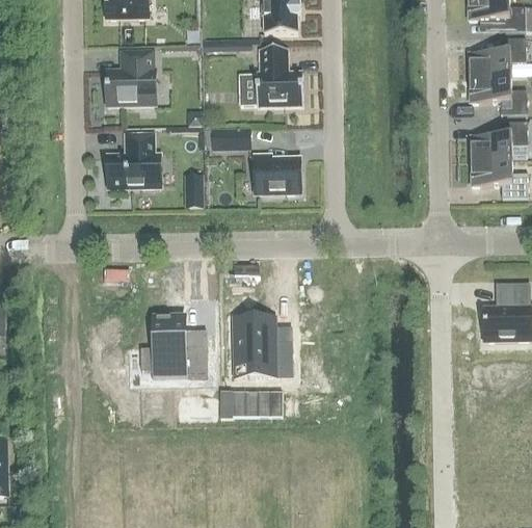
[(104,0),(105,20),(150,19),(149,0),(104,0)]
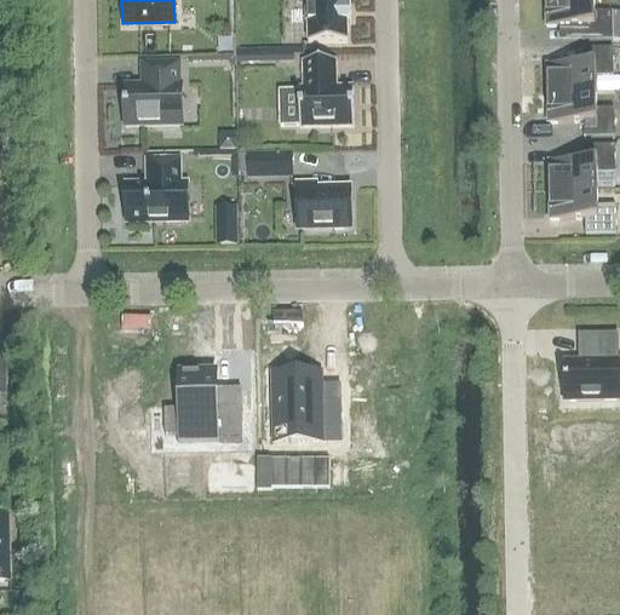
[(306,0),(308,41),(346,40),(346,19),(351,19),(350,4),(346,5),(346,0),(306,0)]
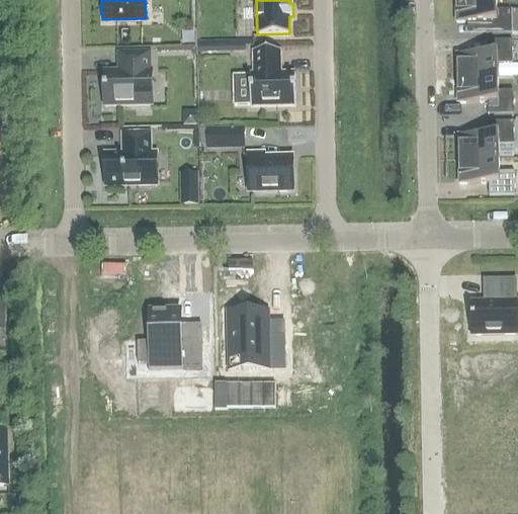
[(497,8),(496,0),(455,0),(456,19),(464,19),(486,19),(486,31),(512,31),(511,8),(497,8)]
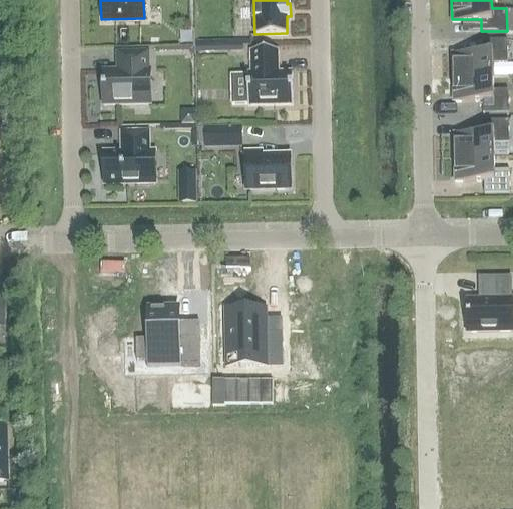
[(452,51),(453,75),(493,74),(492,61),(507,61),(507,38),(481,38),(481,51),(460,51),(452,51)]
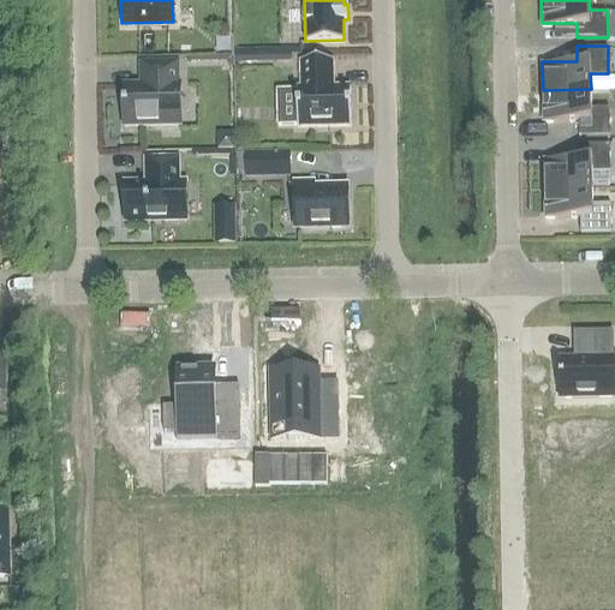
[(333,76),(333,57),(300,58),(300,84),(296,84),(297,124),(351,123),(350,83),(332,84),(332,76),(333,76)]
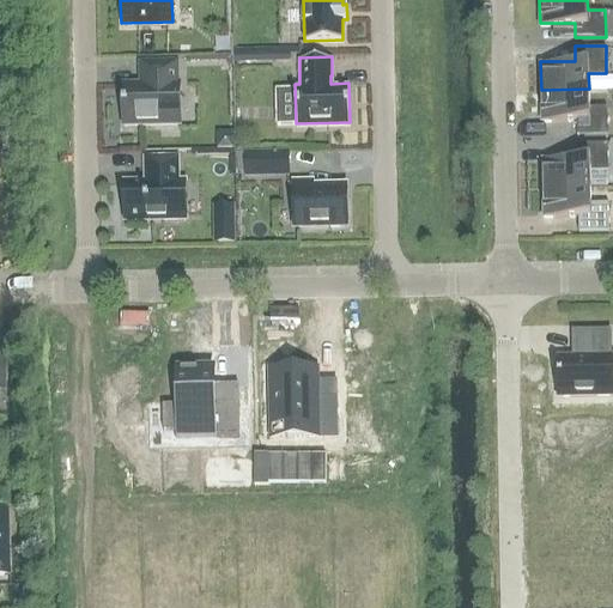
[(176,81),(176,60),(140,61),(140,81),(122,83),(123,122),(180,122),(178,81),(176,81)]
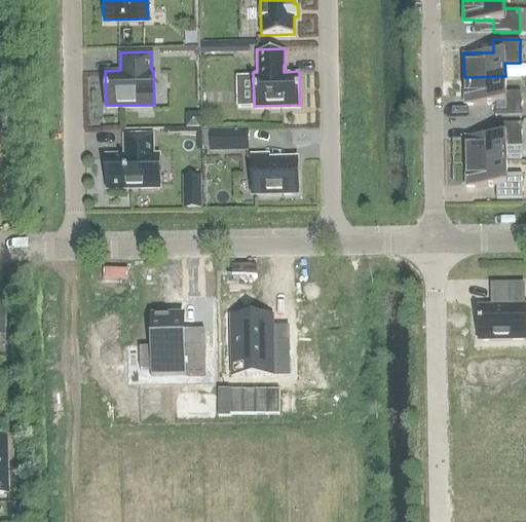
[(505,90),(505,76),(464,77),(464,102),(473,102),(494,102),(494,114),(521,114),(521,90),(505,90)]
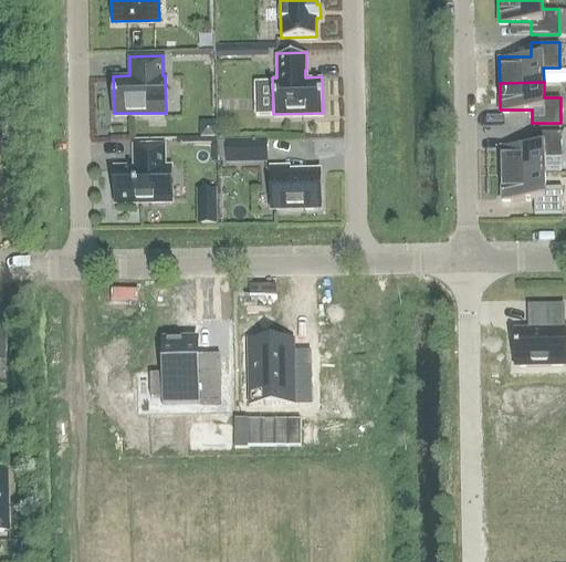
[(501,145),(501,172),(545,170),(545,156),(562,156),(561,131),(533,131),(533,145),(510,145),(501,145)]
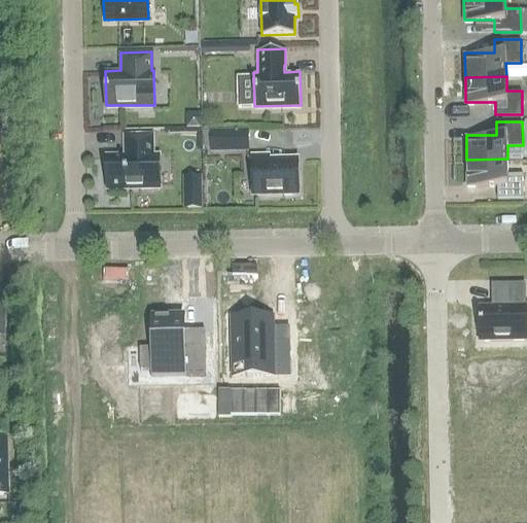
[(210,129),(210,145),(247,144),(247,128),(210,129)]
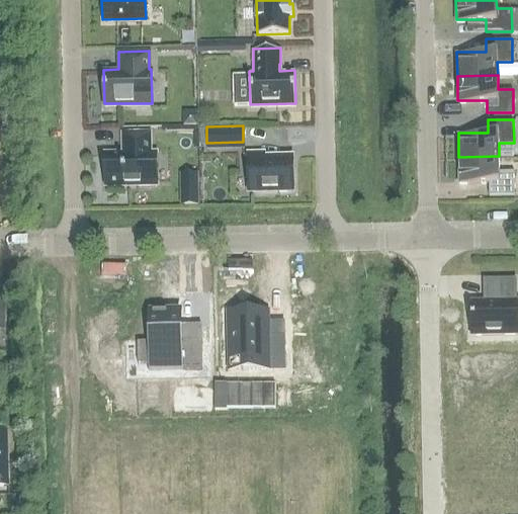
[(122,152),(105,153),(105,184),(156,183),(156,152),(150,152),(150,131),(122,132),(122,152)]
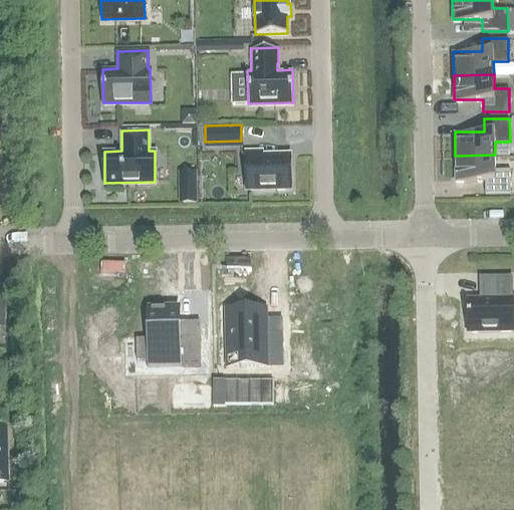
[(262,151),(246,151),(246,188),(290,187),(290,155),(262,156),(262,151)]
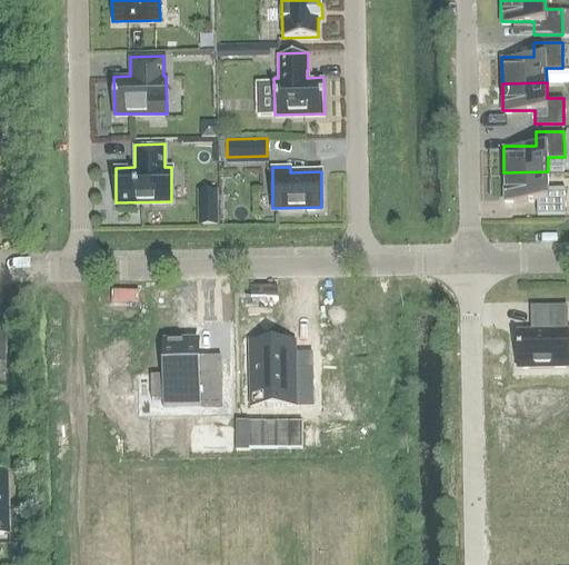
[(548,171),(503,172),(505,199),(512,199),(537,199),(537,212),(565,212),(565,187),(548,187),(548,171)]
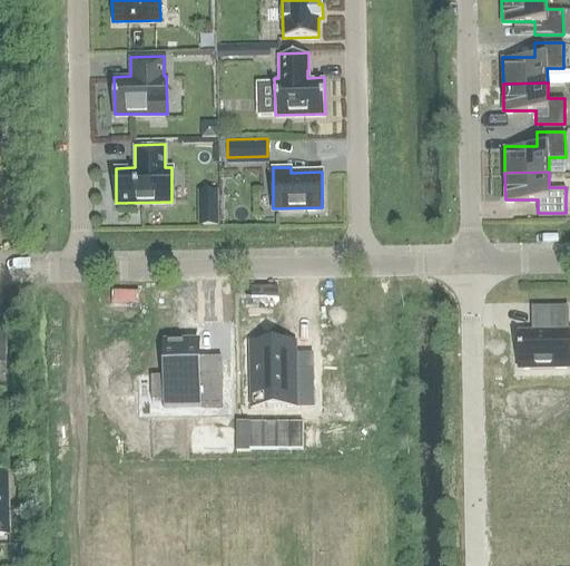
[(218,204),(197,205),(198,224),(218,224),(218,204)]
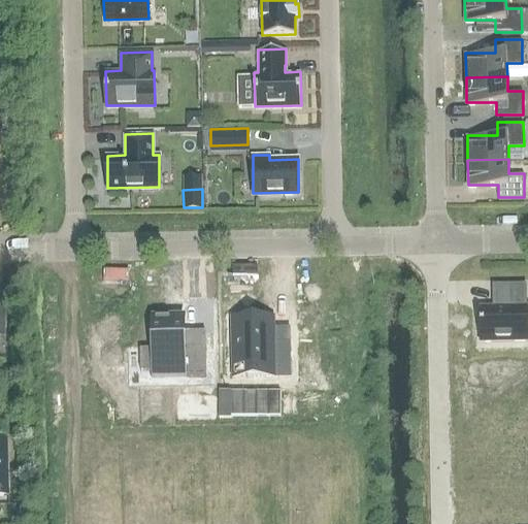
[(492,306),(481,306),(481,339),(527,338),(527,320),(527,305),(523,305),(522,283),(496,284),(496,300),(497,300),(497,306),(492,306)]
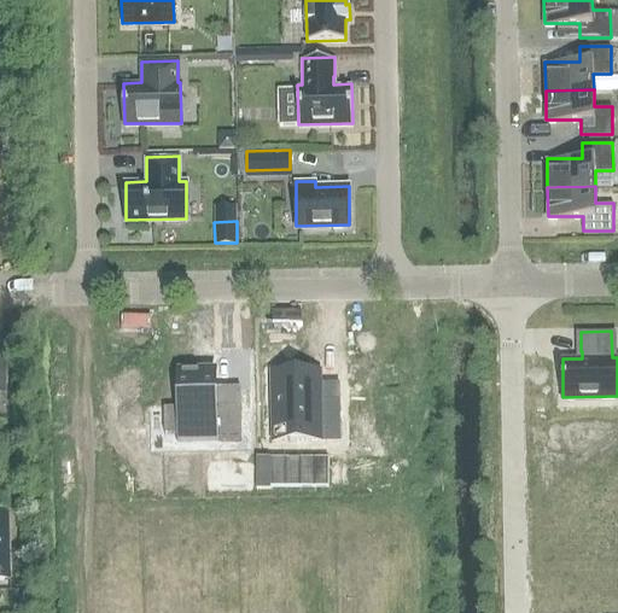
[(319,368),(273,369),(274,425),(289,424),(290,438),(339,438),(338,396),(319,397),(319,381),(319,368)]
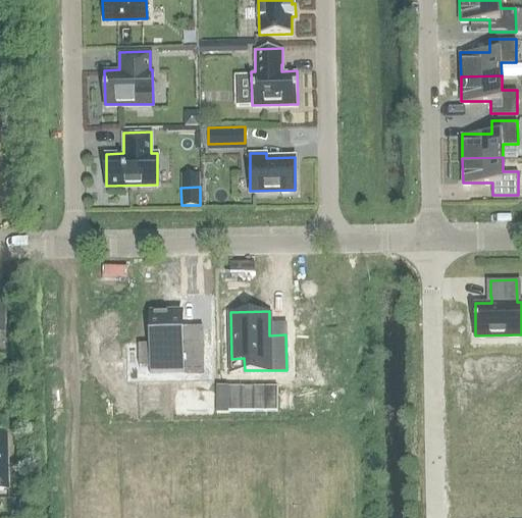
[(150,343),(138,343),(139,364),(150,364),(183,363),(183,370),(204,370),(203,342),(183,342),(181,325),(181,312),(150,313),(150,343)]
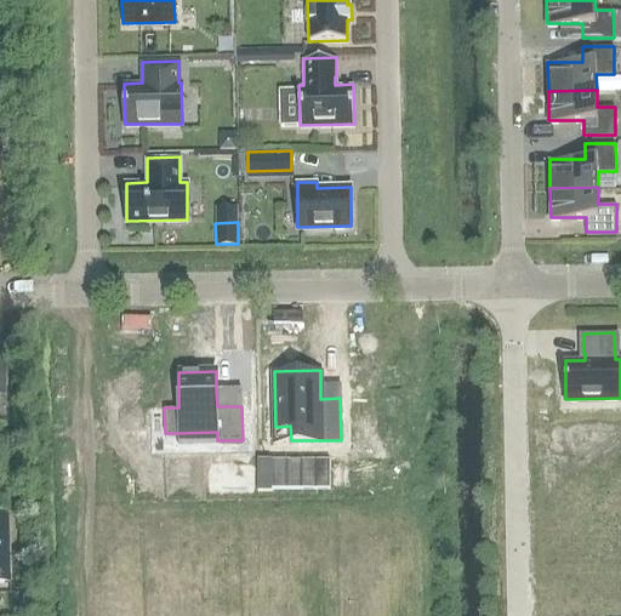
[(590,437),(567,437),(567,469),(620,468),(620,443),(620,438),(620,437),(620,425),(590,425),(590,437)]
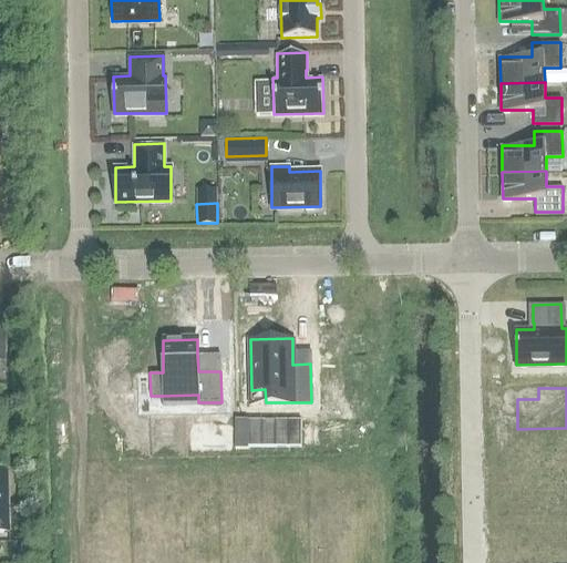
[(226,428),(213,428),(213,446),(227,446),(226,428)]
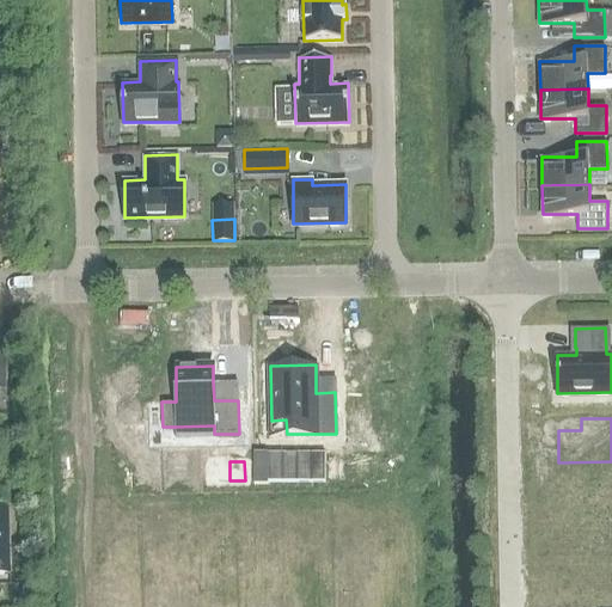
[(560,494),(582,494),(582,506),(611,504),(611,461),(558,463),(560,494)]
